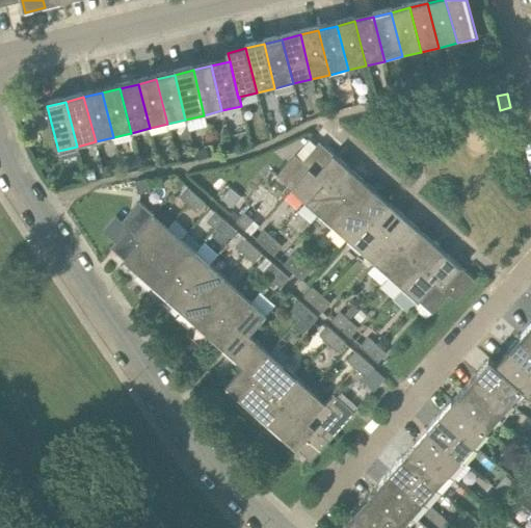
[(277,181),(292,193),(307,177),(314,183),(335,159),(320,146),(302,165),(296,160),(277,181)]
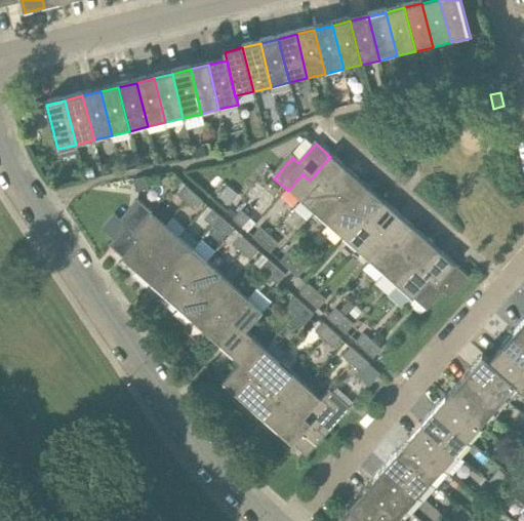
[(204,151),(195,153),(197,161),(206,159),(204,151)]
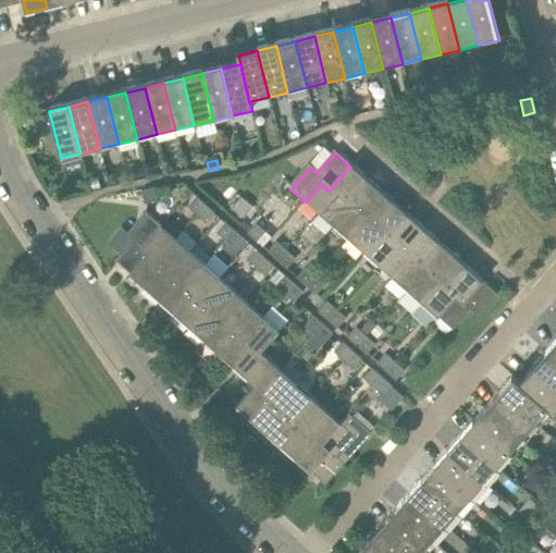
[(321,185),(306,203),(320,216),(336,198),(343,205),(366,180),(350,167),(329,192),(321,185)]
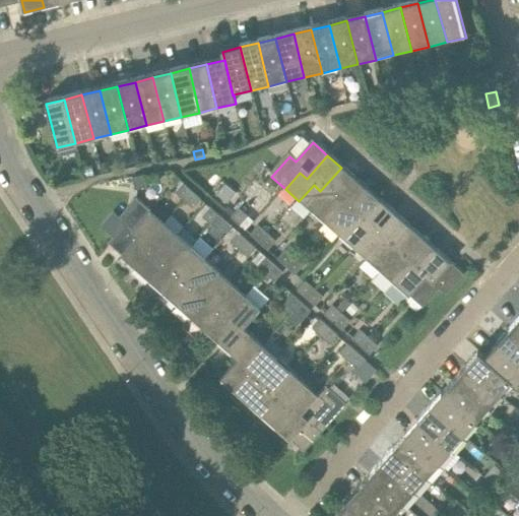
[(314,185),(299,201),(313,213),(327,197),(334,203),(354,180),(341,168),(320,191),(314,185)]
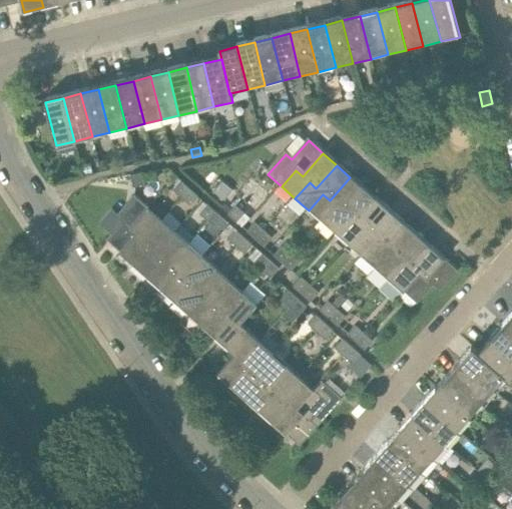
[(84,170),(85,178),(93,176),(91,169),(84,170)]
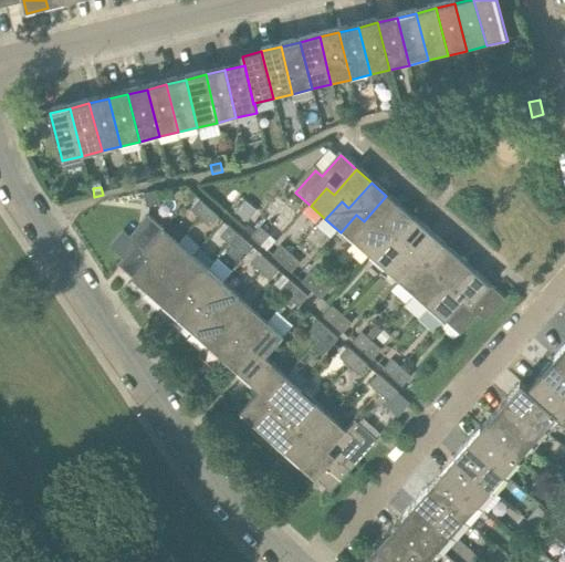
[(148,210),(160,208),(158,194),(145,197),(148,210)]
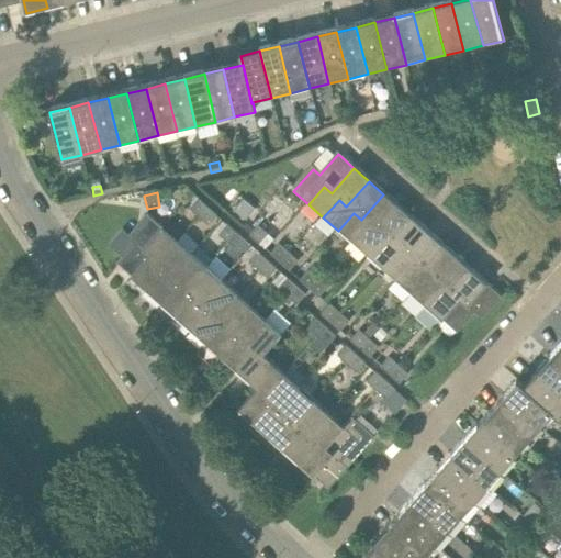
[(354,213),(338,231),(352,244),(369,226),(376,233),(399,208),(383,194),(361,220),(354,213)]
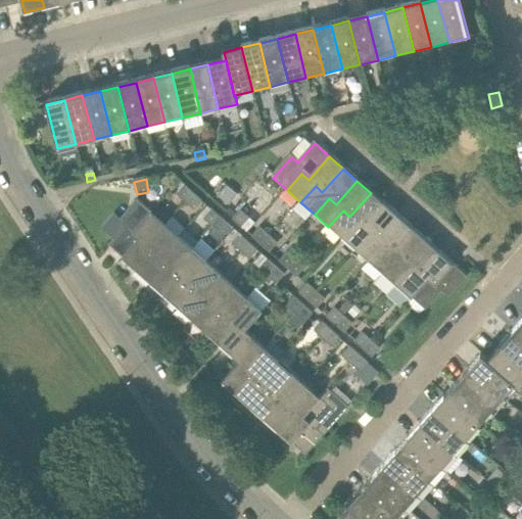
[(177,198),(185,205),(194,196),(185,188),(177,198)]
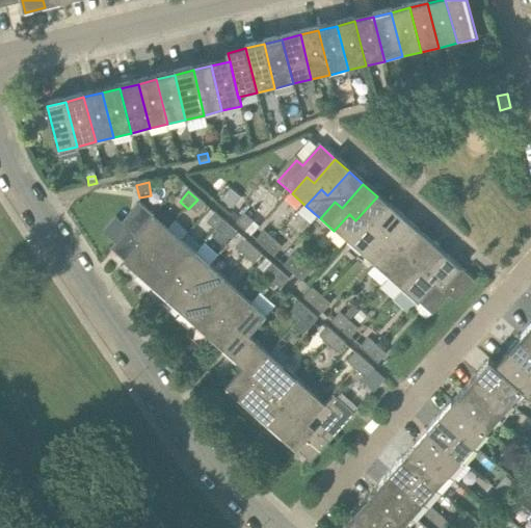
[(231,191),(221,203),(231,209),(239,199),(231,191)]
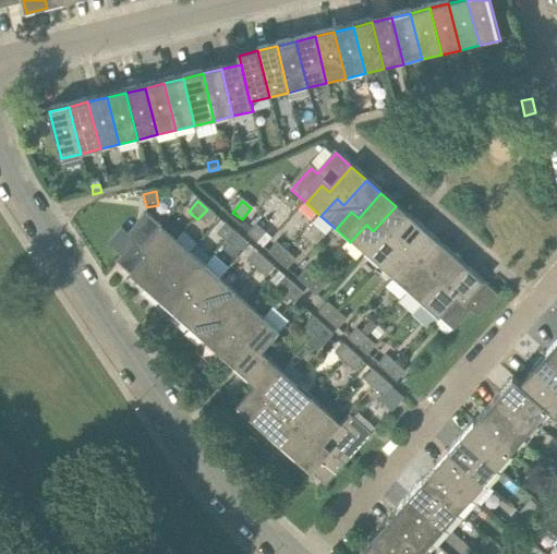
[(366,225),(350,242),(365,255),(380,238),(388,244),(410,219),(396,206),(373,231),(366,225)]
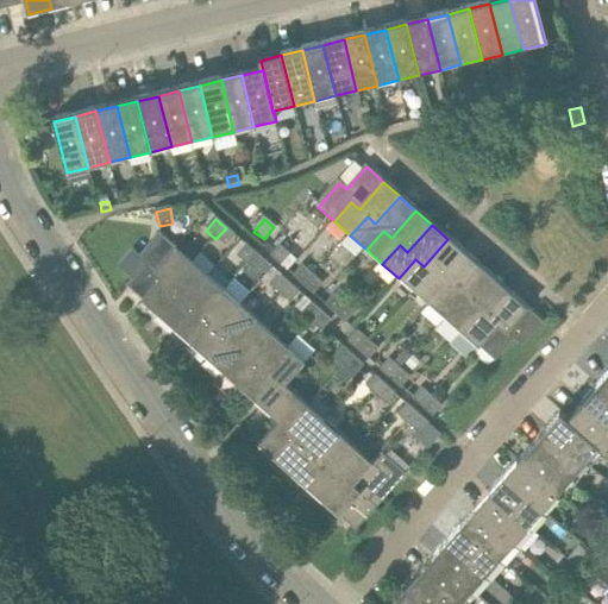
[(226,228),(215,239),(227,249),(237,238),(226,228)]
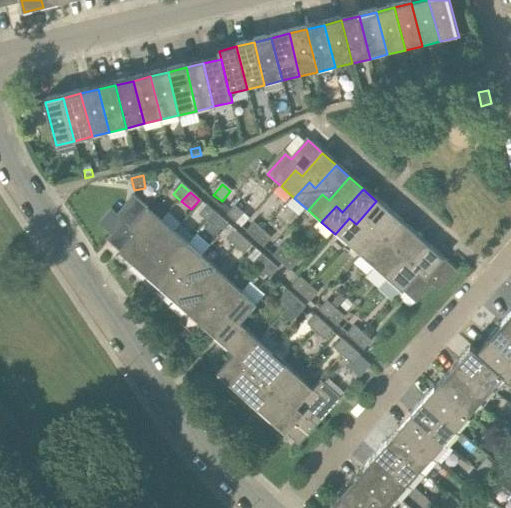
[(107,243),(121,255),(138,237),(131,231),(150,210),(135,197),(117,218),(124,224),(107,243)]
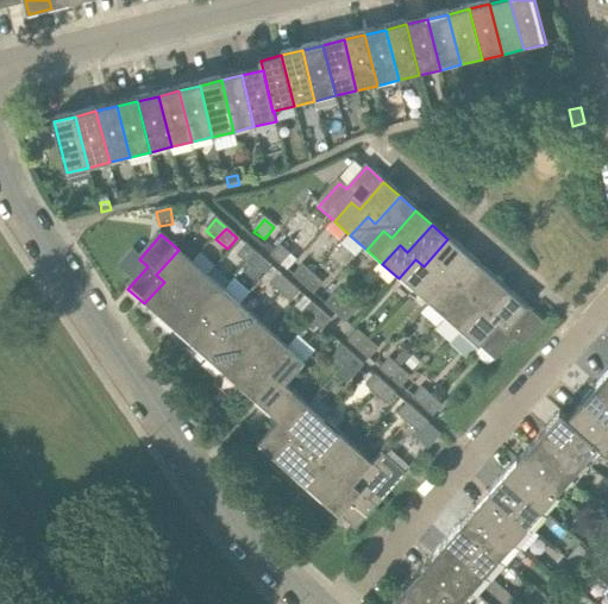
[(415,259),(399,278),(414,293),(432,274),(439,281),(464,252),(447,239),(424,266),(415,259)]
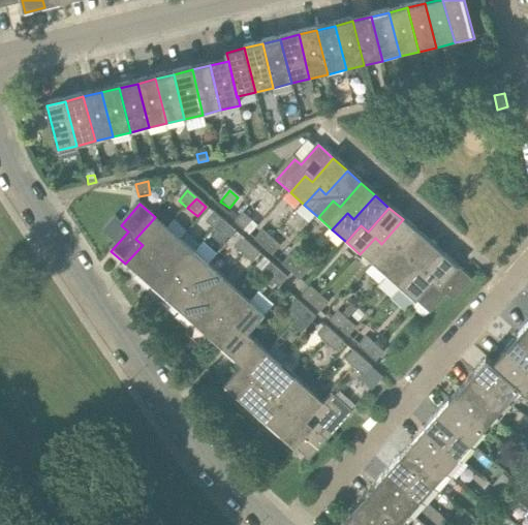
[(207,224),(216,233),(224,223),(215,215),(207,224)]
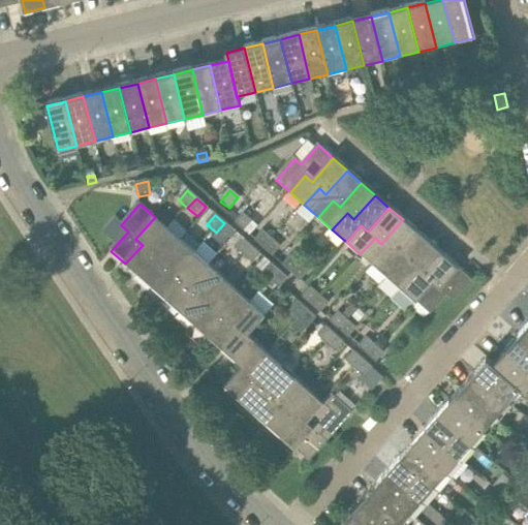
[(245,233),(252,223),(244,215),(236,224),(245,233)]
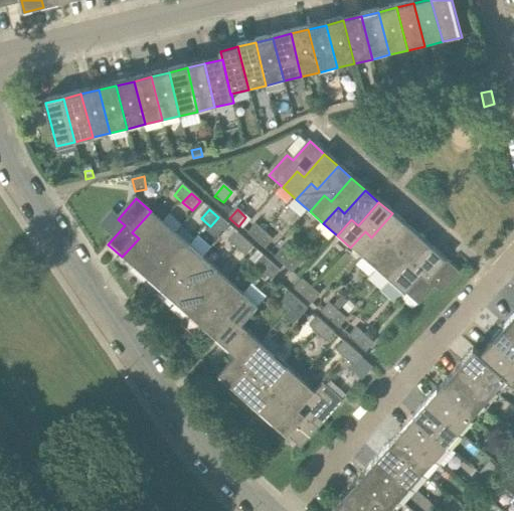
[(139,238),(122,257),(135,269),(152,250),(145,244),(164,223),(151,211),(132,232),(139,238)]
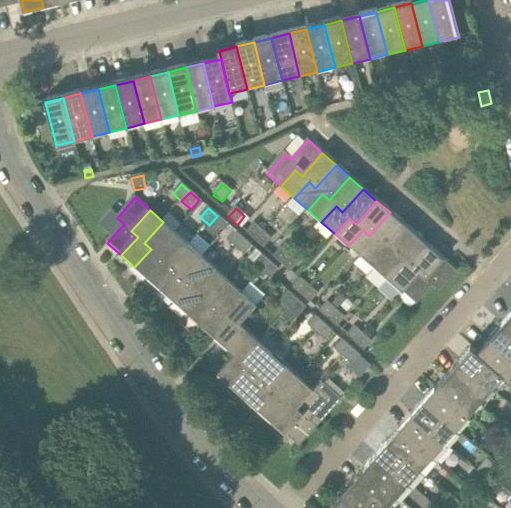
[(363,230),(348,246),(362,258),(376,242),(383,248),(403,224),(390,212),(369,236),(363,230)]
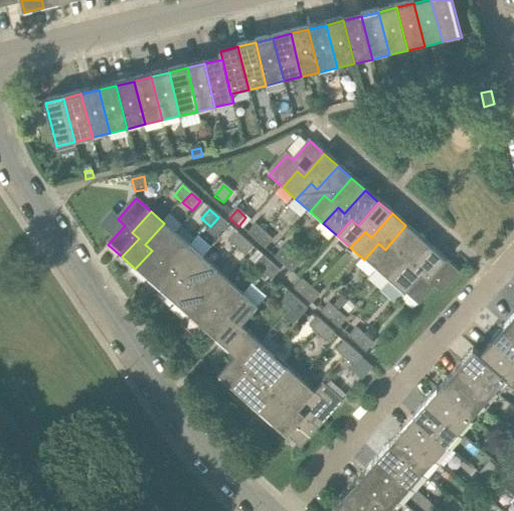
[(218,217),(210,226),(214,230),(222,230),(227,225),(218,217)]
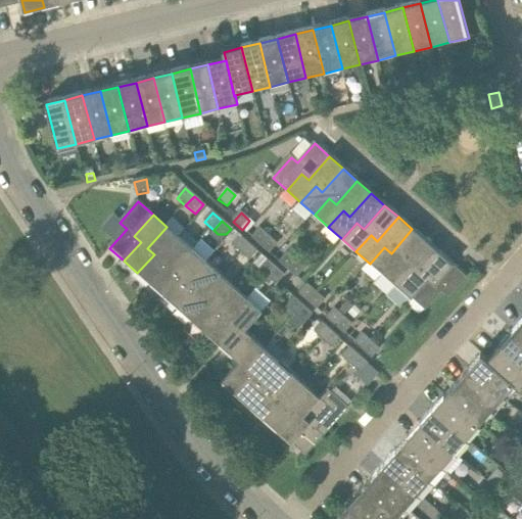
[(154,254),(137,273),(151,285),(169,267),(161,261),(180,239),(167,227),(147,248),(154,254)]
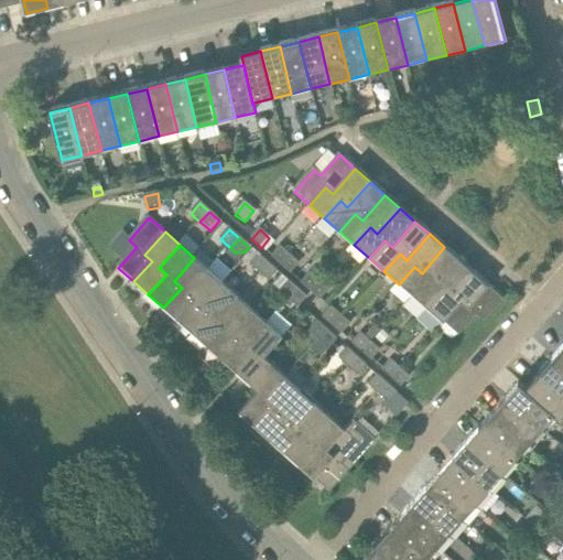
[(414,267),(399,284),(413,298),(430,280),(436,287),(459,260),(444,247),(422,273),(414,267)]
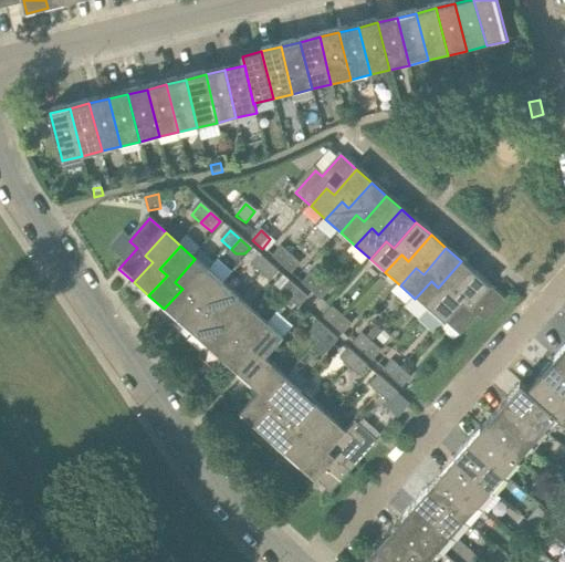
[(283,268),(292,258),(282,249),(273,259),(283,268)]
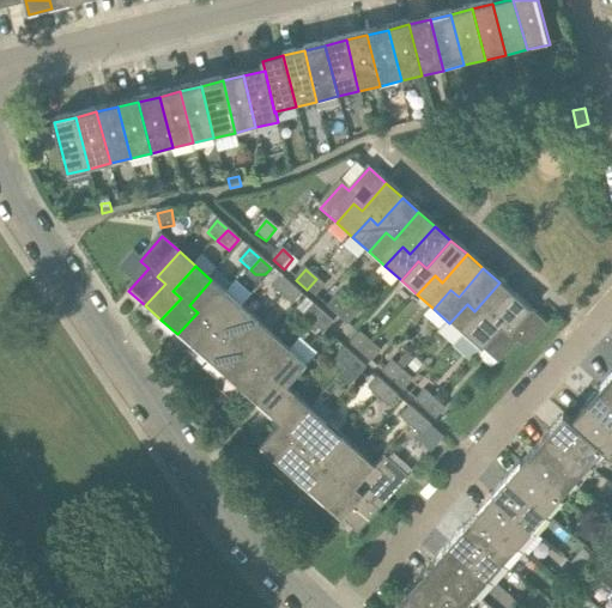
[(272,287),(283,297),(292,286),(282,278),(272,287)]
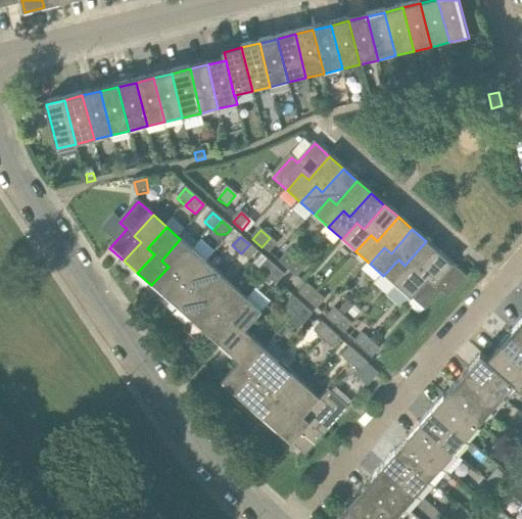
[(270,238),(262,247),(270,254),(278,245),(270,238)]
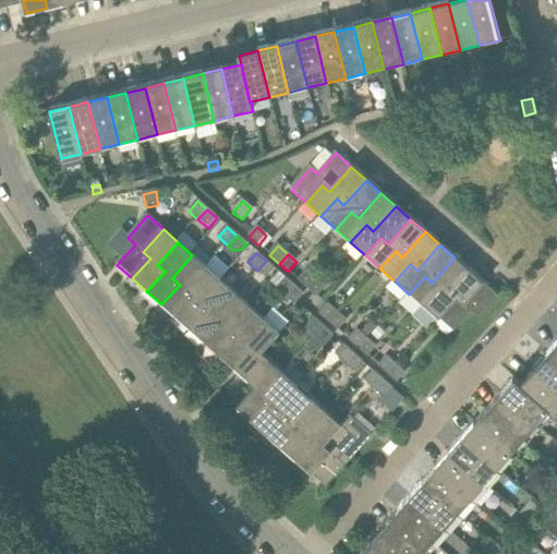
[(180,285),(161,304),(176,317),(194,297),(186,291),(207,268),(192,255),(172,278),(180,285)]
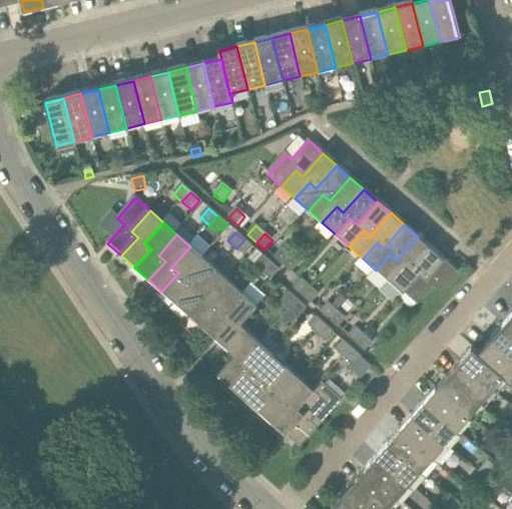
[(391,255),(376,271),(390,283),(404,266),(411,272),(431,248),(418,236),(397,261),(391,255)]
